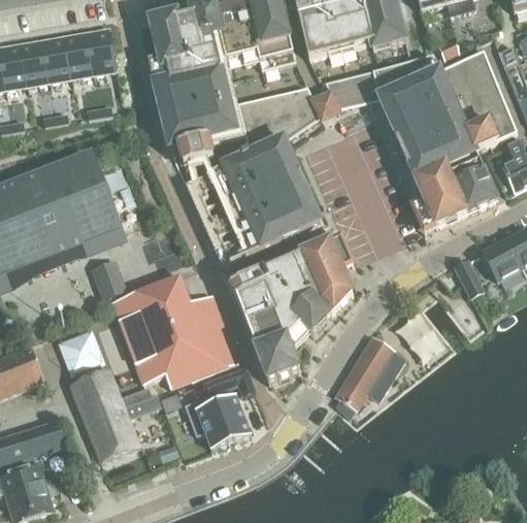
[(151,22),(160,59),(149,62),(170,150),(179,148),(184,167),(215,160),(209,140),(238,134),(217,43),(223,42),(227,59),(242,55),(244,65),(260,61),(263,71),(296,63),(283,12),(280,0),(252,0),(252,2),(217,10),(216,5),(191,11),(193,17),(179,20),(177,14),(151,22)]
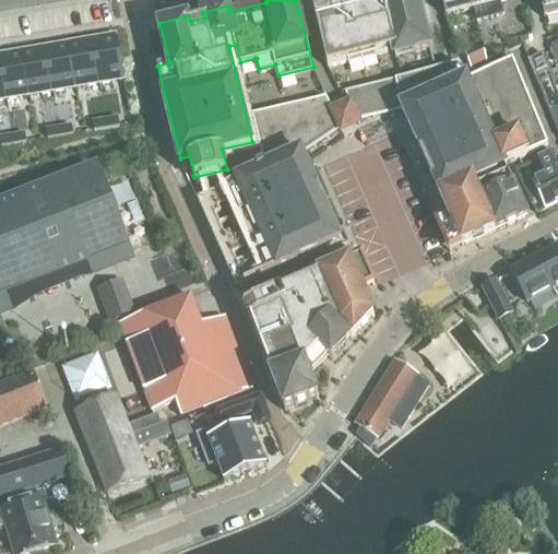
[(296,0),(299,13),(315,9),(328,63),(393,47),(394,54),(430,45),(418,0),(296,0)]
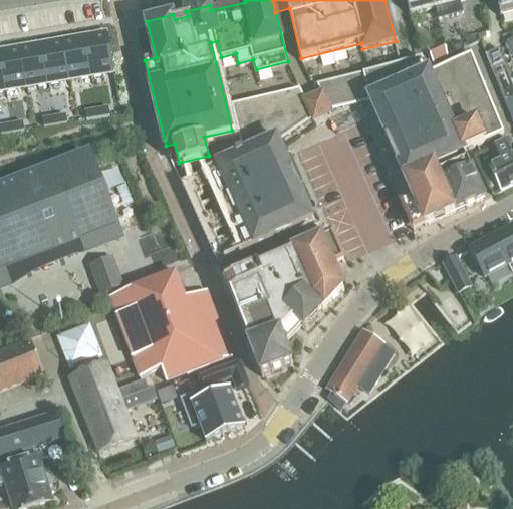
[(406,0),(409,12),(436,5),(434,0),(406,0)]
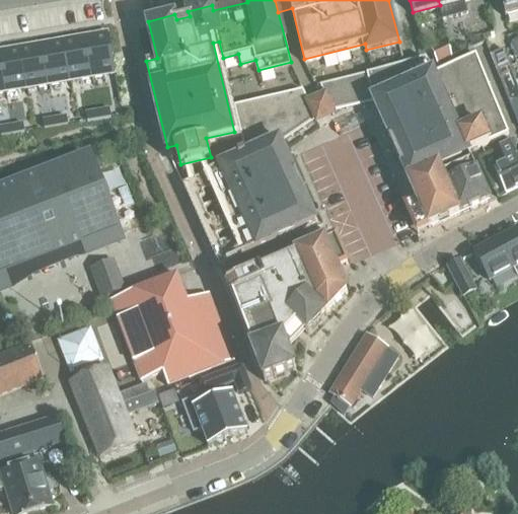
[(438,0),(440,5),(443,16),(467,10),(464,0),(438,0)]
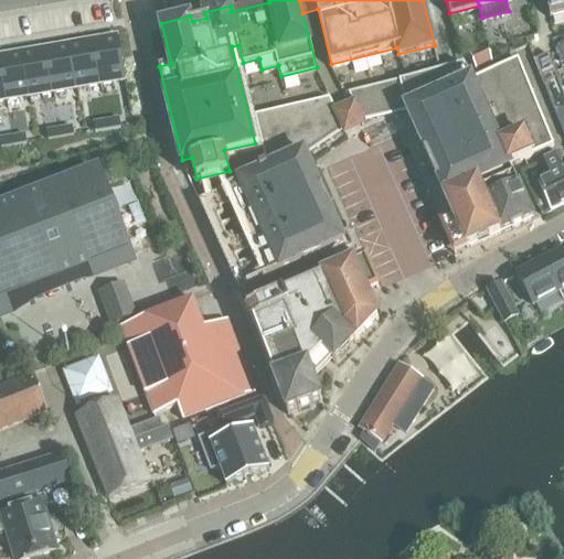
[(545,0),(550,14),(563,10),(563,0),(545,0)]
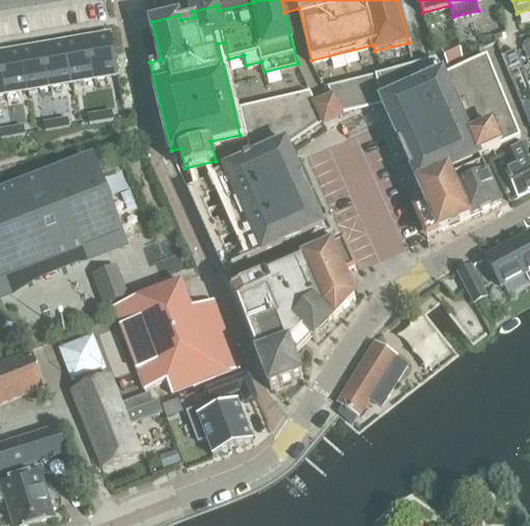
[(110,30),(87,34),(94,76),(117,73),(110,30)]
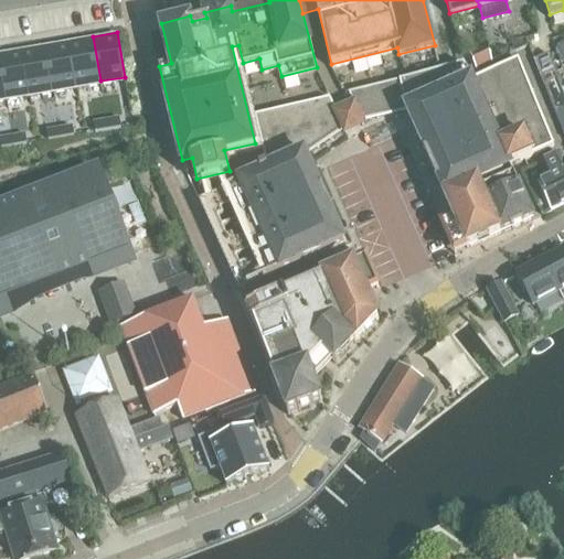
[(523,33),(511,40),(515,47),(528,42),(523,33)]
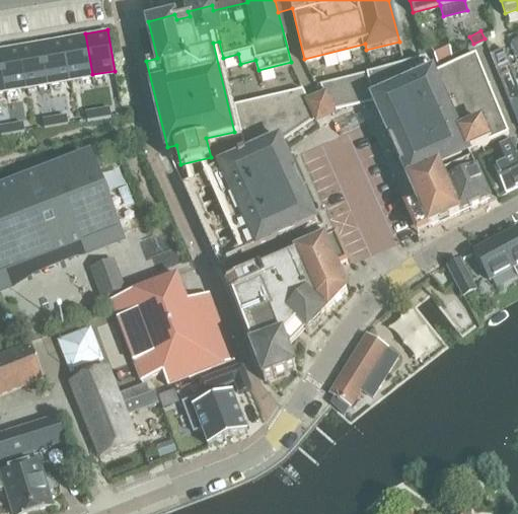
[(85,33),(63,37),(70,78),(92,74),(85,33)]
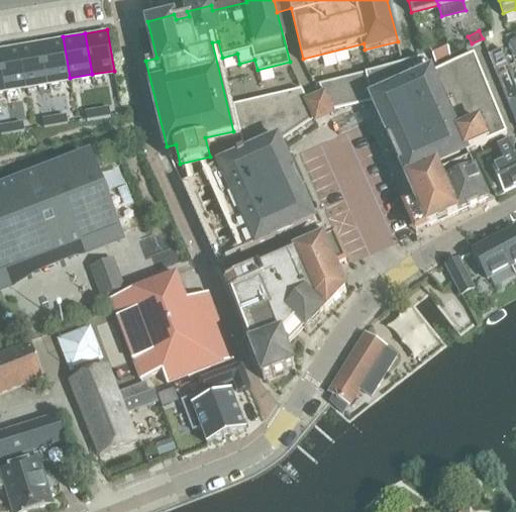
[(63,36),(41,40),(48,82),(70,78),(63,36)]
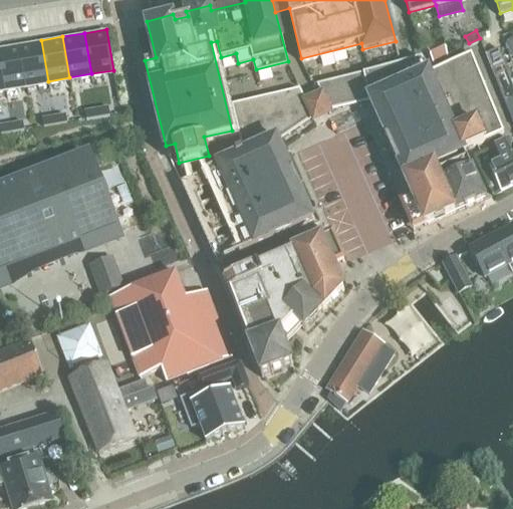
[(443,36),(426,44),(433,60),(450,52),(443,36)]
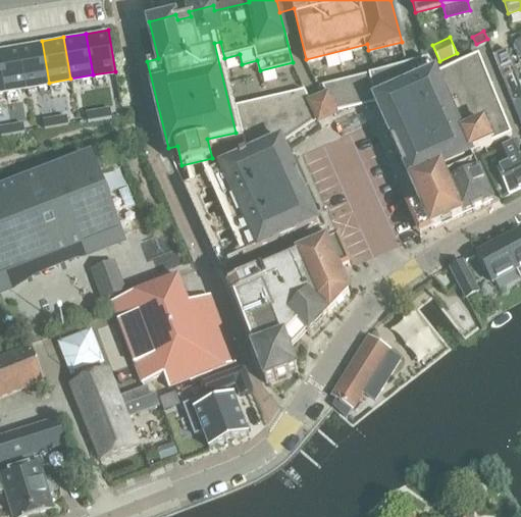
[(42,41),(20,45),(28,86),(49,83),(42,41)]
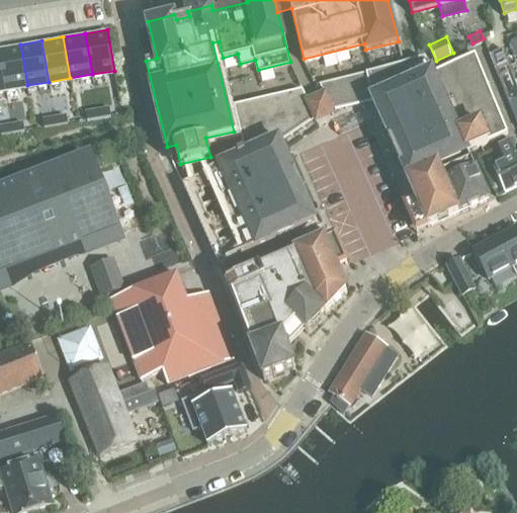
[(20,45),(0,48),(0,57),(5,89),(27,85),(20,45)]
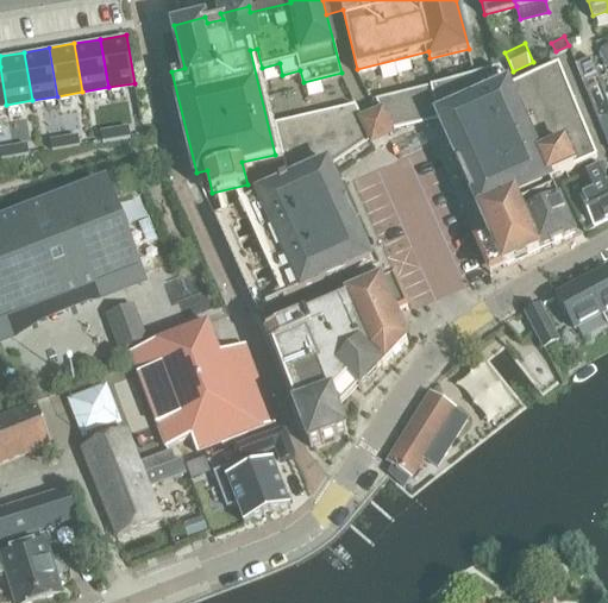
[(591,54),(575,61),(607,144),(607,89),(606,90),(591,54)]
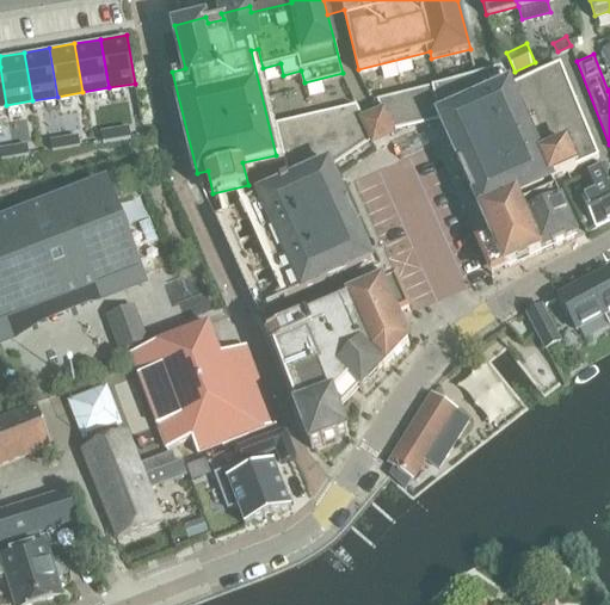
[(499,67),(476,73),(376,97),(390,129),(439,117),(447,133),(447,134),(491,233),(478,239),(491,271),(553,244),(553,245),(566,239),(566,238),(577,233),(550,176),(599,155),(558,62),(507,85),(499,67)]
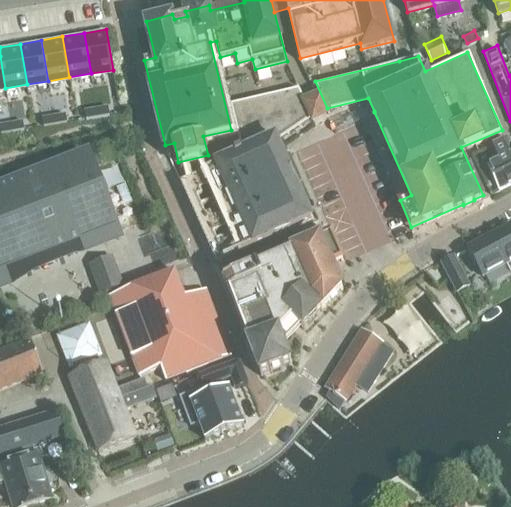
[(242,148),(244,153),(276,139),(310,116),(297,86),(231,102),(242,148)]
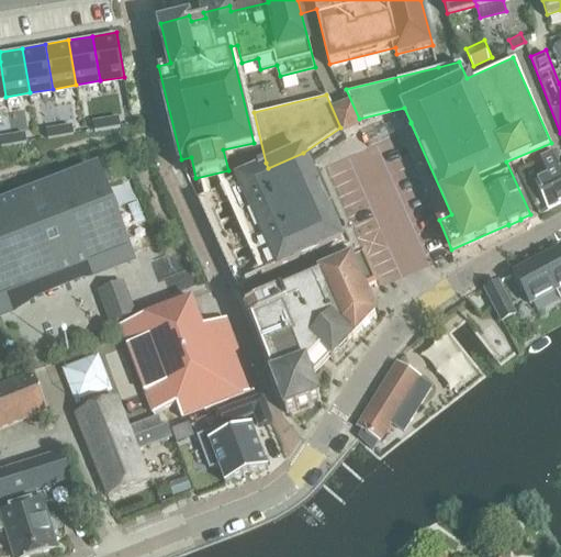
[(119,114),(105,117),(108,124),(120,122),(119,114)]
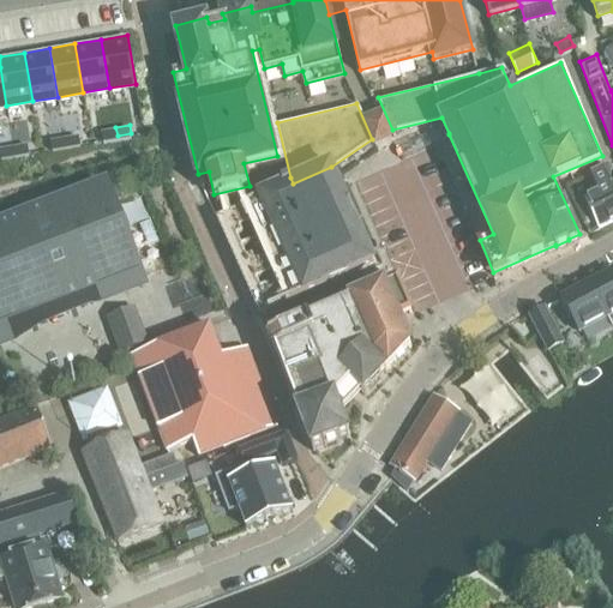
[(115,127),(102,130),(103,138),(118,136),(115,127)]
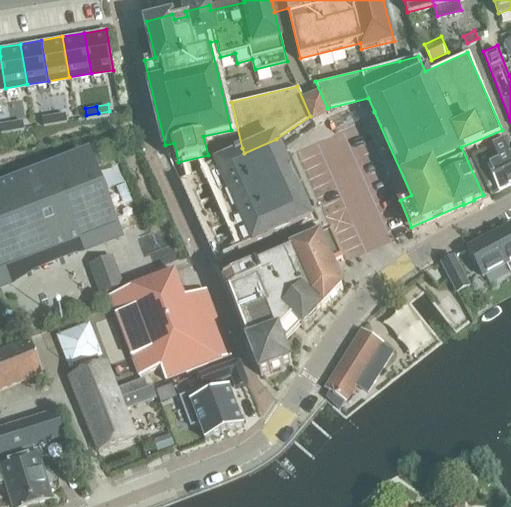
[(65,111),(54,113),(55,121),(67,119),(65,111)]
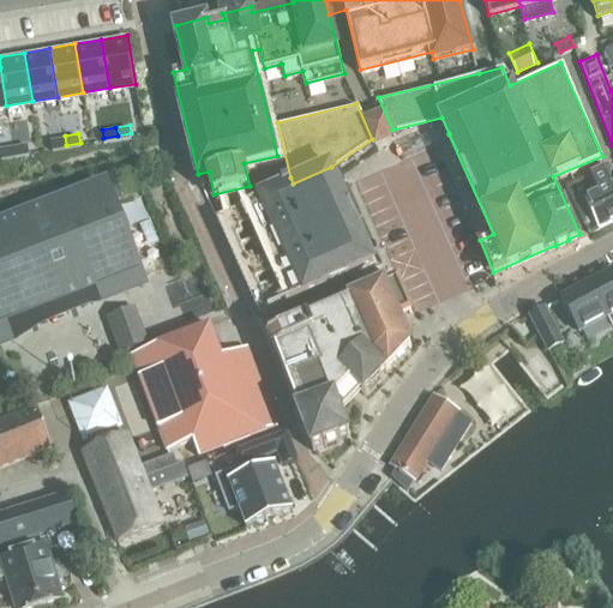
[(65,136),(50,138),(52,148),(66,145),(65,136)]
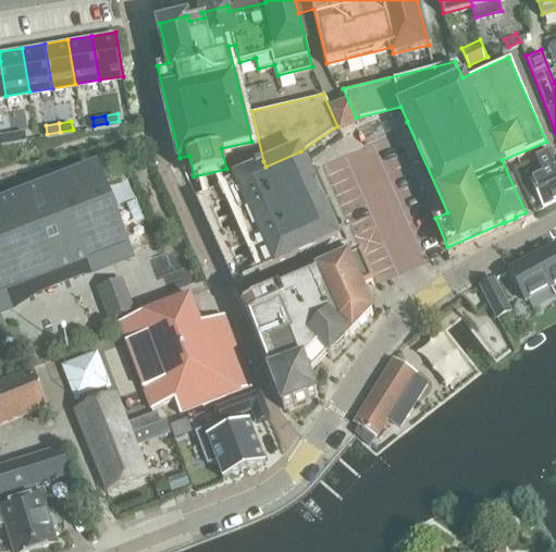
[(25,129),(12,131),(13,139),(26,137),(25,129)]
